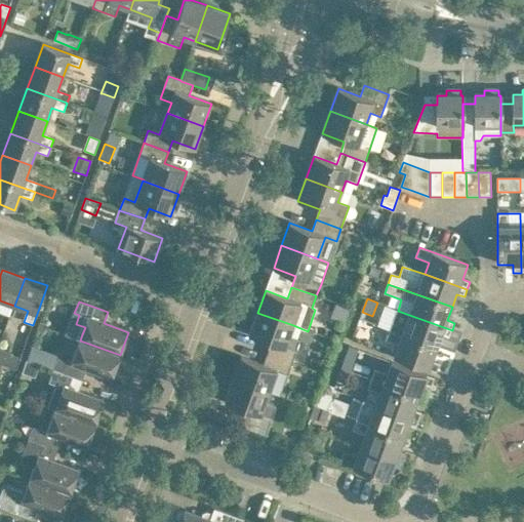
[(398,312),(396,311),(389,331),(437,349),(441,335),(449,338),(452,330),(398,311),(398,312)]
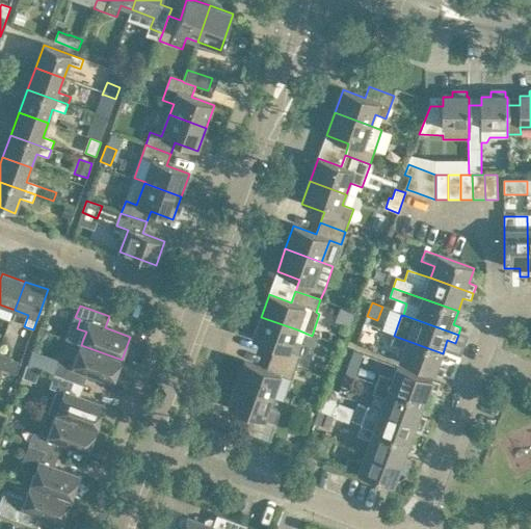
[(253,340),(275,348),(271,359),(296,368),(304,345),(293,341),(297,329),(261,317),(253,340)]
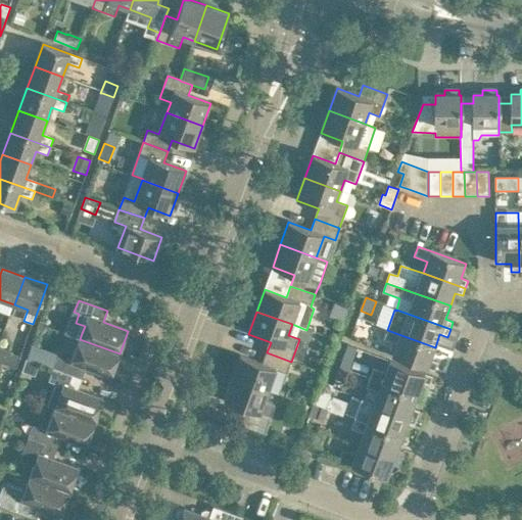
[(430,361),(435,347),(387,330),(384,339),(396,344),(392,356),(435,372),(438,363),(430,361)]
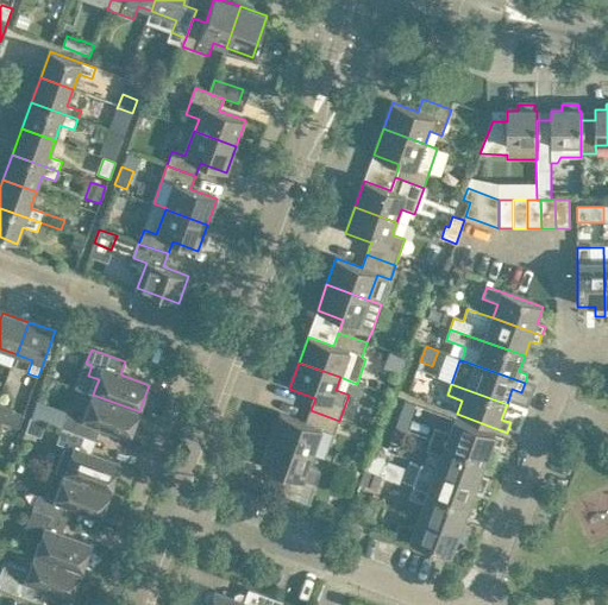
[(130,439),(139,411),(93,395),(83,421),(68,416),(62,429),(95,441),(101,428),(130,439)]
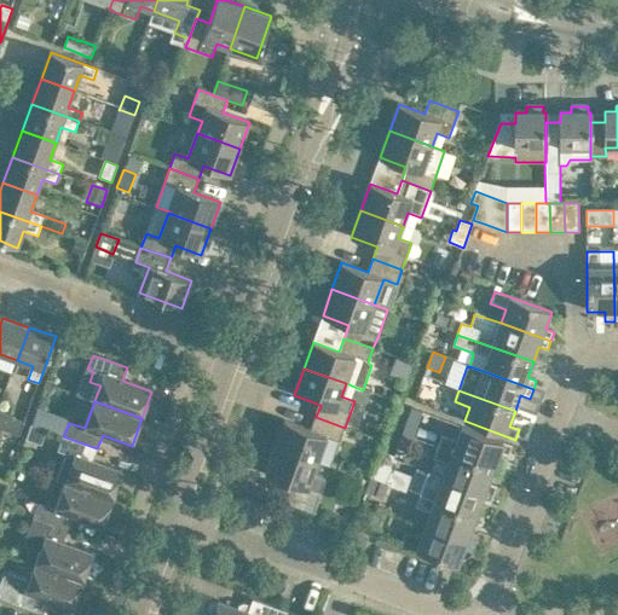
[(0,412),(0,428),(1,429),(19,435),(24,421),(0,412)]
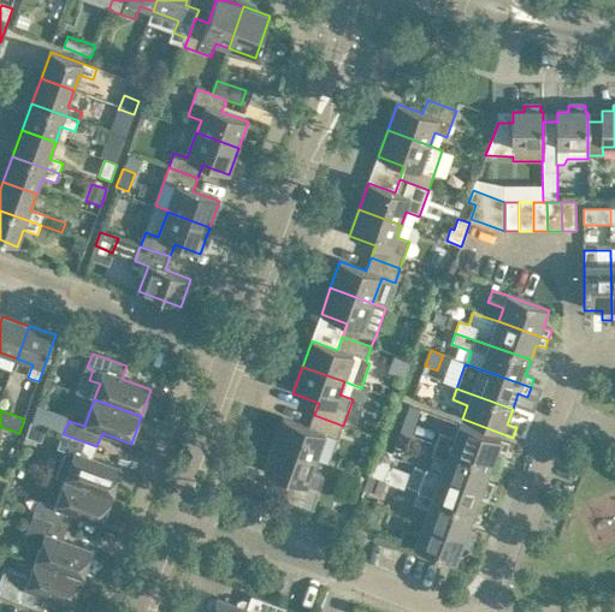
[(309,428),(283,419),(273,445),(315,461),(325,435),(337,440),(343,426),(314,415),(309,428)]
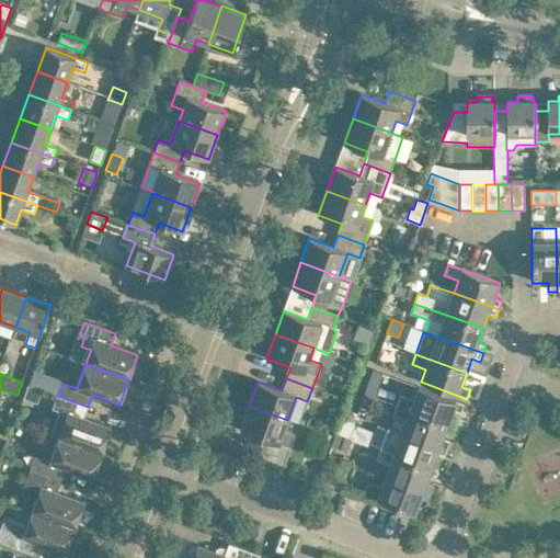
[(369,383),(365,395),(374,398),(379,386),(369,383)]
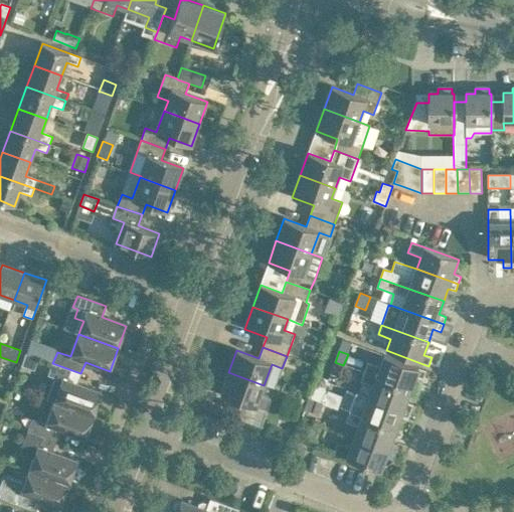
[(367,363),(364,372),(410,389),(415,376),(423,379),(425,371),(384,356),(380,367),(367,363)]
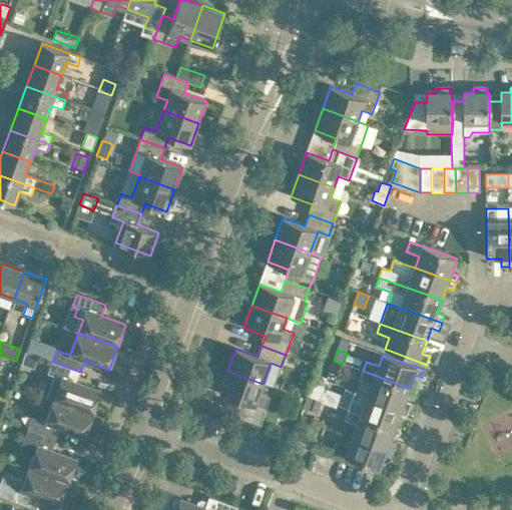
[(329,373),(338,376),(342,364),(334,361),(329,373)]
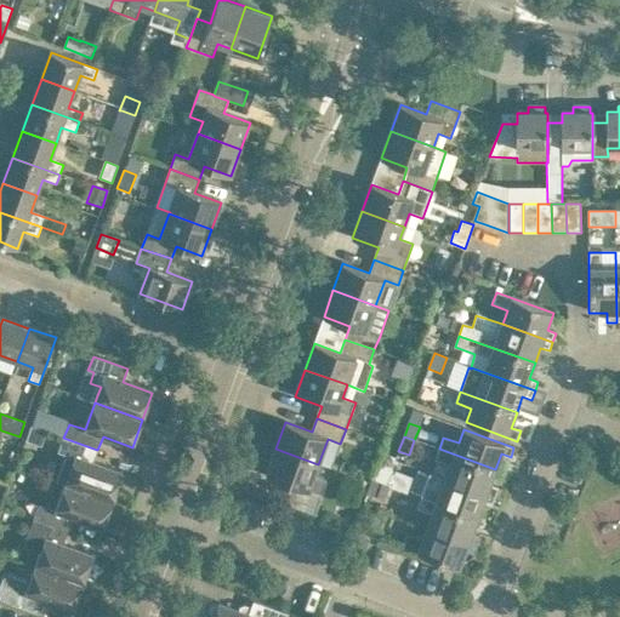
[(66,455),(56,480),(66,484),(66,485),(112,502),(123,474),(92,464),(97,450),(63,438),(58,452),(66,455)]
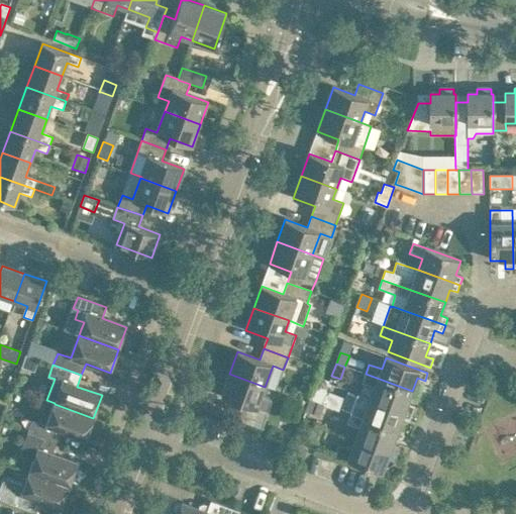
[(272,401),(261,398),(265,387),(229,374),(221,396),(243,404),(239,415),(264,424),(271,405),(272,401)]
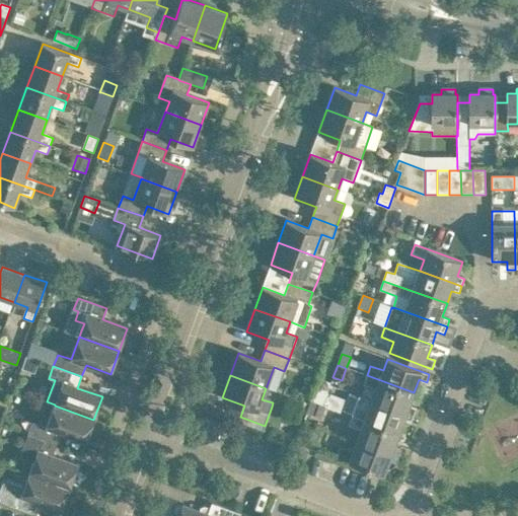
[(363,385),(376,390),(372,400),(414,416),(417,409),(410,406),(414,392),(367,375),(363,385)]
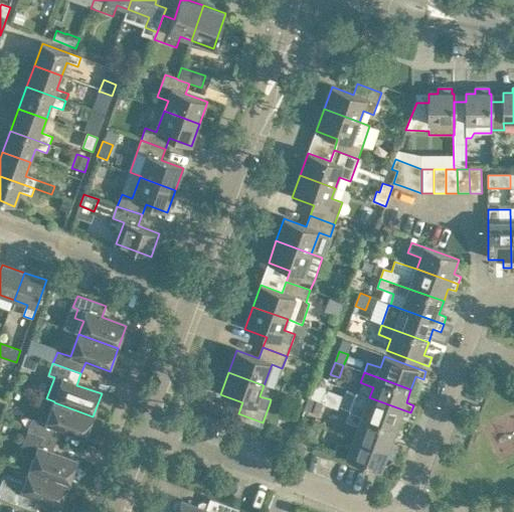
[(311,389),(307,400),(314,403),(315,401),(318,391),(311,389)]
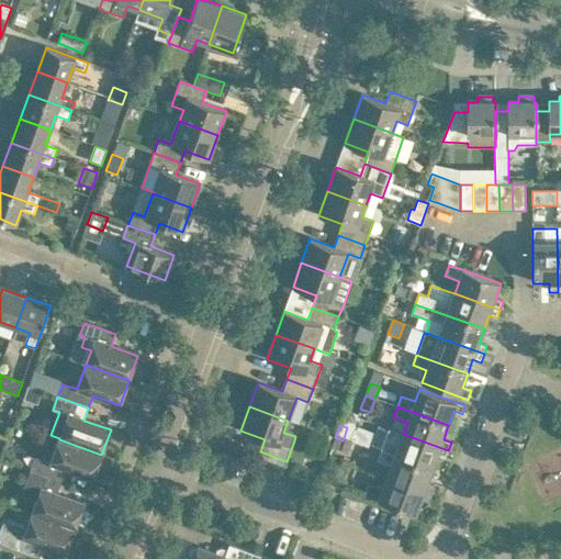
[(347,427),(344,438),(352,442),(356,431),(347,427)]
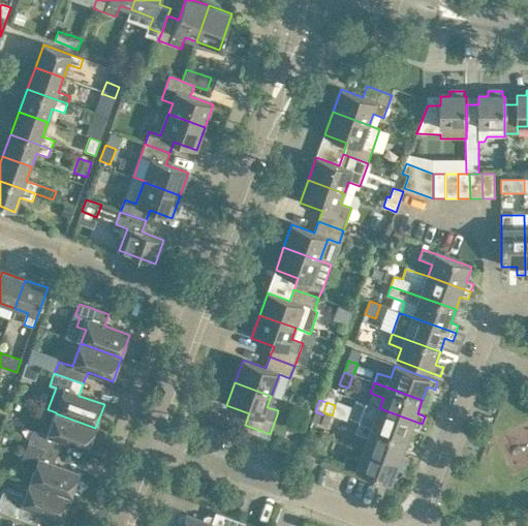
[(379,408),(366,403),(359,425),(407,442),(411,429),(420,432),(422,424),(379,408)]
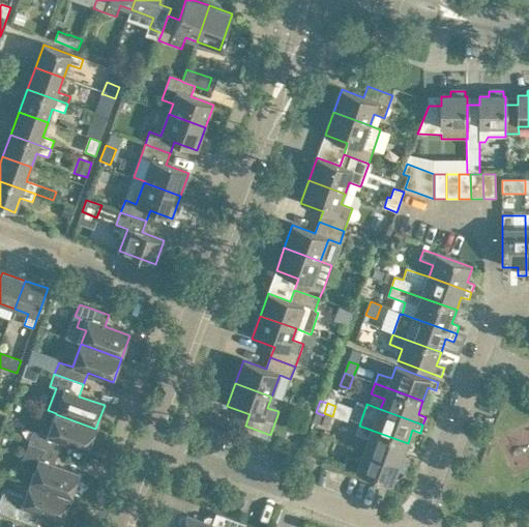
[(316,412),(313,421),(320,423),(323,415),(316,412)]
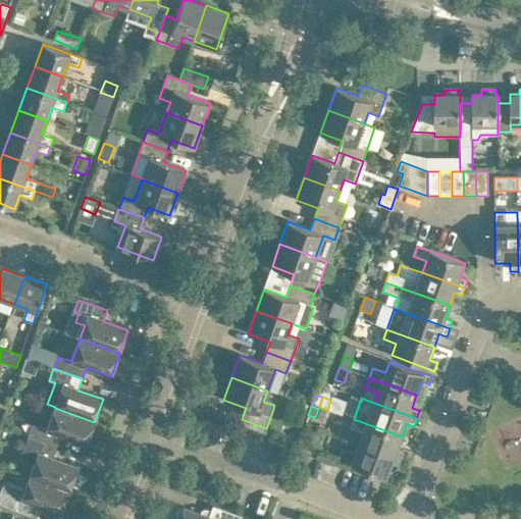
[(315,417),(323,420),(327,410),(319,407),(318,409),(315,417)]
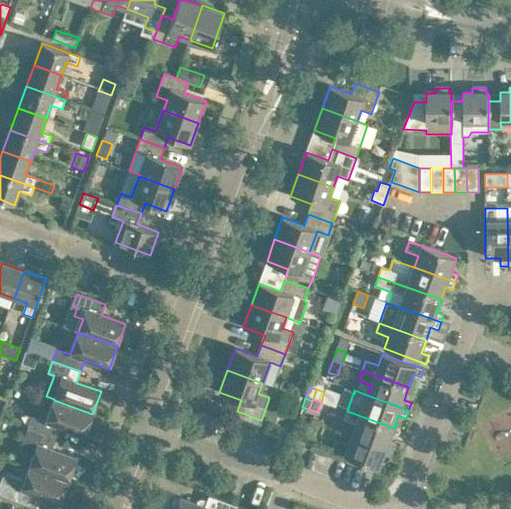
[(46,422),(32,417),(28,429),(56,439),(60,428),(84,437),(92,414),(54,400),(46,422)]
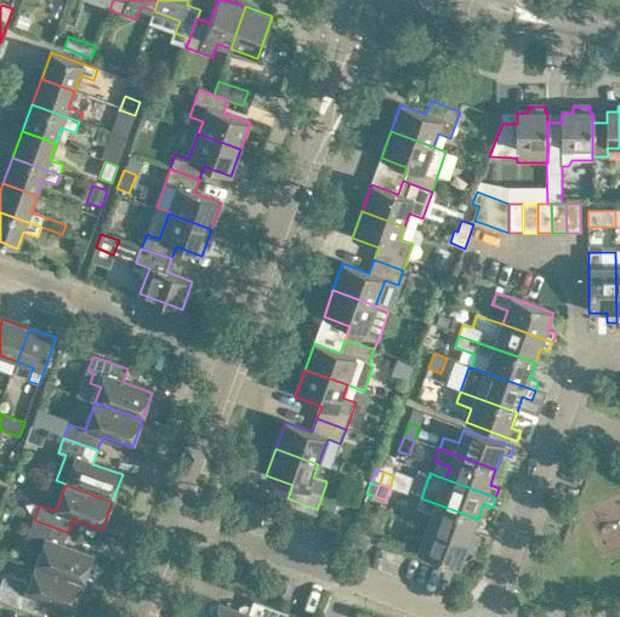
[(432,515),(427,527),(478,547),(481,537),(472,535),(478,519),(421,498),(416,509),(432,515)]
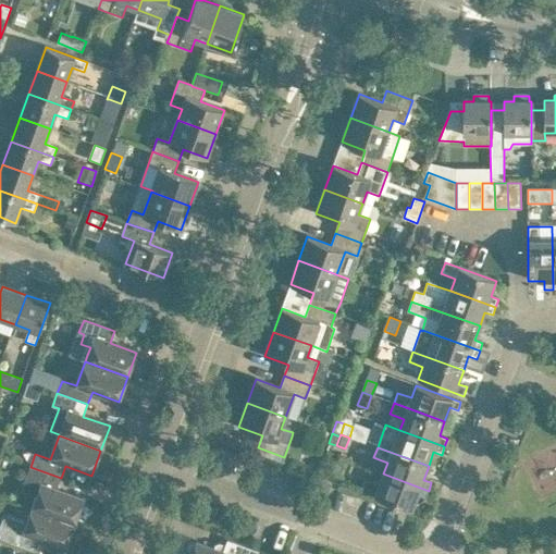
[(338,458),(331,481),(340,484),(344,472),(348,462),(338,458)]
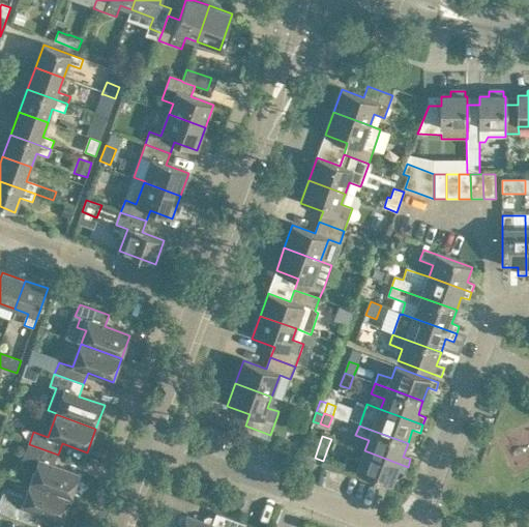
[(22,464),(23,468),(34,472),(30,485),(70,499),(79,475),(54,466),(58,455),(29,444),(25,457),(22,464)]
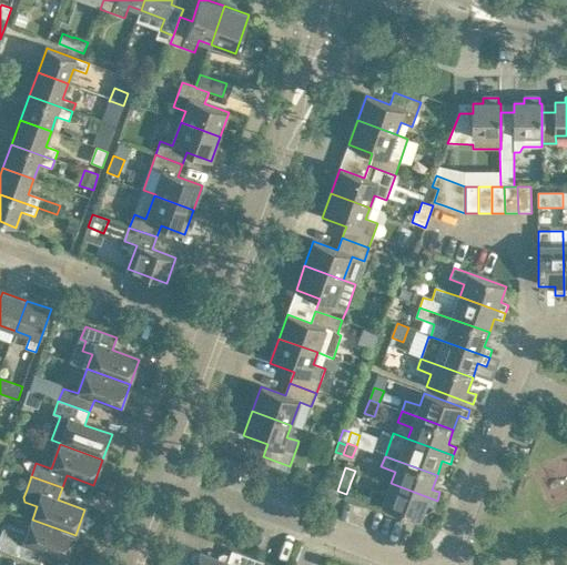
[(434,508),(437,501),(391,483),(386,495),(373,491),(368,502),(419,521),(425,505),(434,508)]
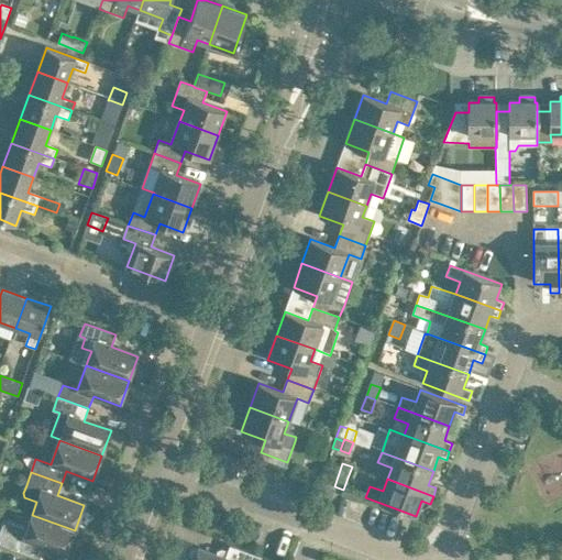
[(312,489),(302,484),(298,495),(309,498),(312,489)]
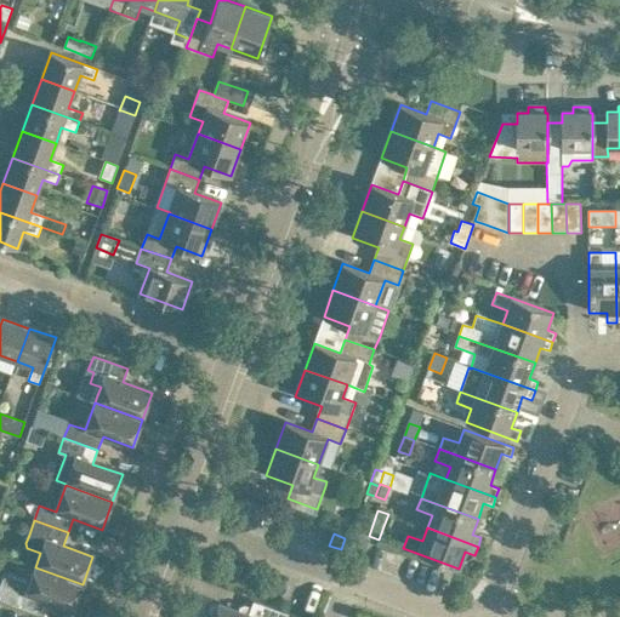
[(44,601),(73,611),(83,584),(35,567),(29,583),(9,576),(3,580),(0,586),(0,600),(39,615),(44,601)]
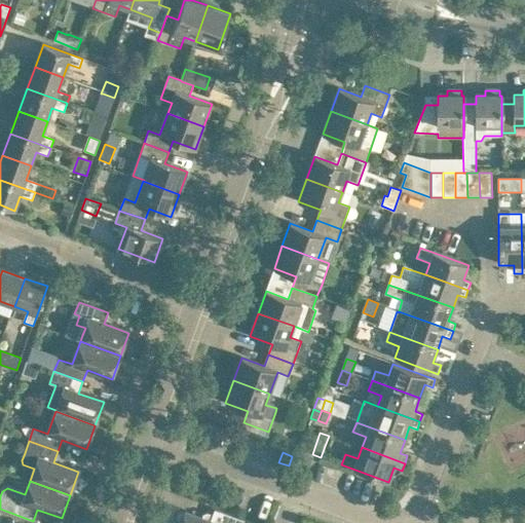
[(244,522),(245,521),(215,510),(213,515),(208,514),(203,515),(202,519),(186,513),(185,515),(182,514),(179,516),(177,520),(178,522),(244,522)]
